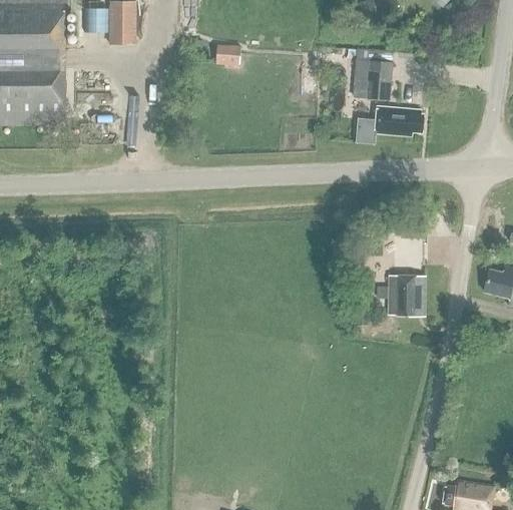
[(0,0),(0,121),(63,121),(62,0),(0,0)]
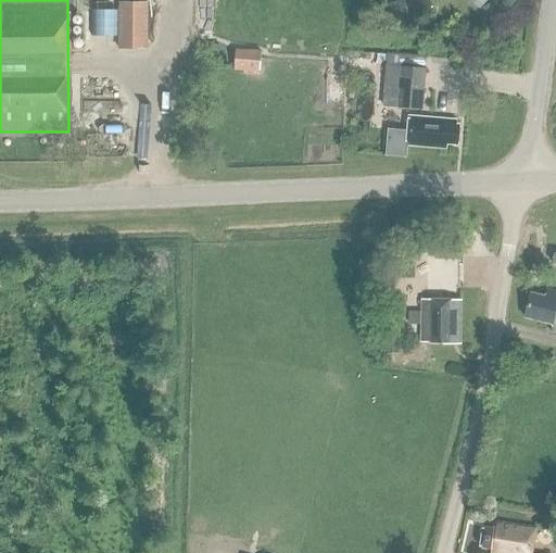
[(117,0),(117,47),(148,47),(148,0),(117,0)]
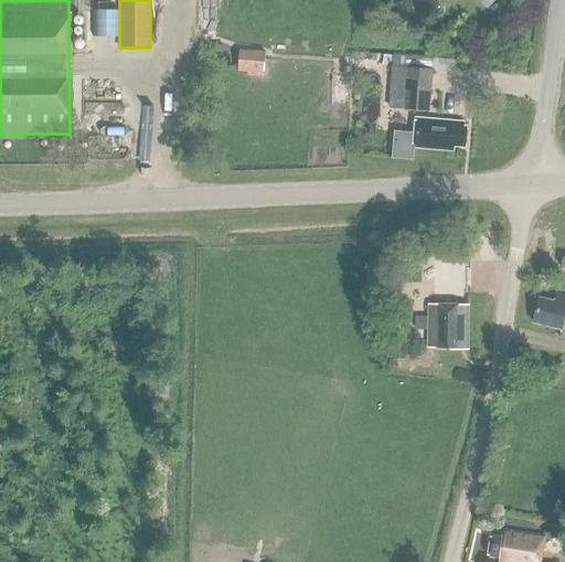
[(414,10),(412,0),(400,0),(392,2),(396,16),(414,10)]
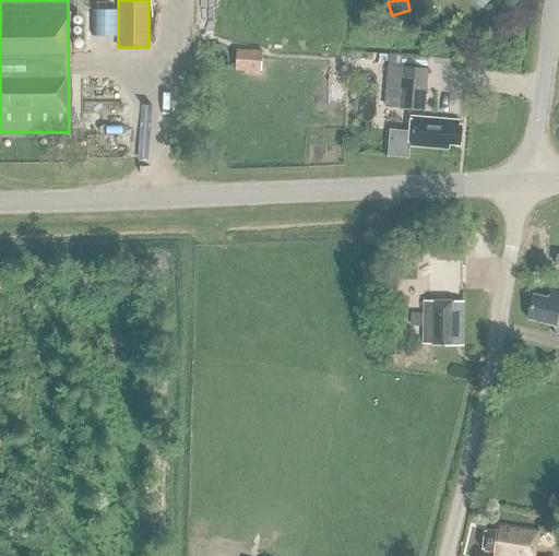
[(262,48),(236,47),(235,69),(261,70),(262,48)]
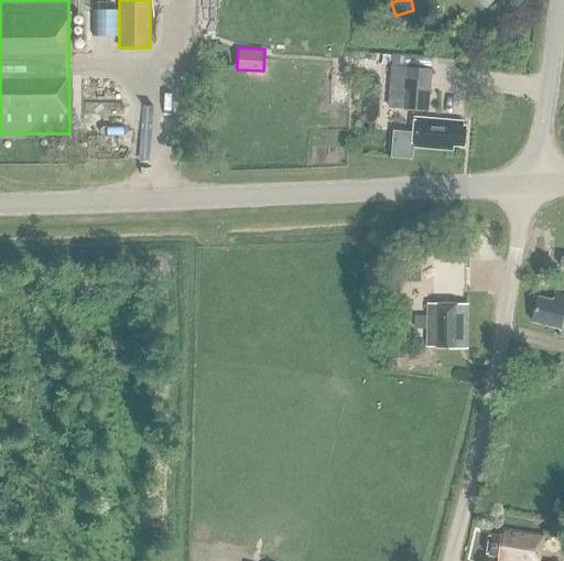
[(407,65),(403,107),(429,109),(432,67),(407,65)]
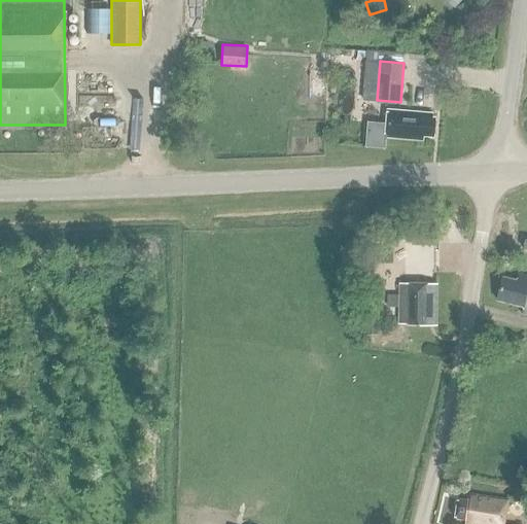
[(434,135),(435,116),(431,115),(431,110),(387,107),(386,124),(367,121),(365,146),(384,147),(385,136),(423,139),(423,134),(434,135)]
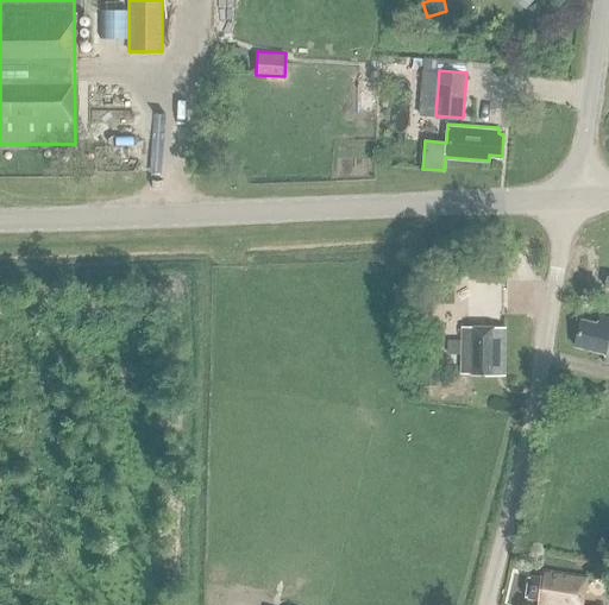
[(504,260),(476,259),(476,281),(504,282),(504,260)]
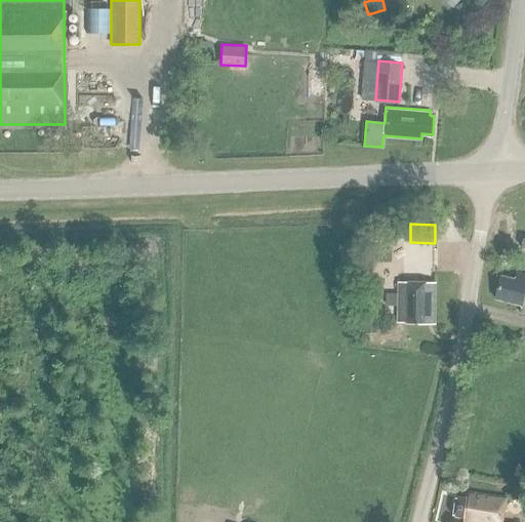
[(524,271),(516,269),(514,277),(499,273),(493,297),(521,305),(519,311),(524,312),(524,271)]
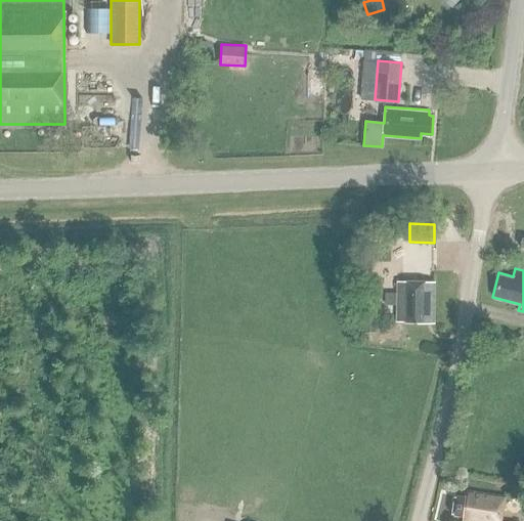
[(406,321),(428,322),(428,314),(436,314),(434,280),(398,279),(398,304),(397,304),(399,320),(405,321),(406,321)]
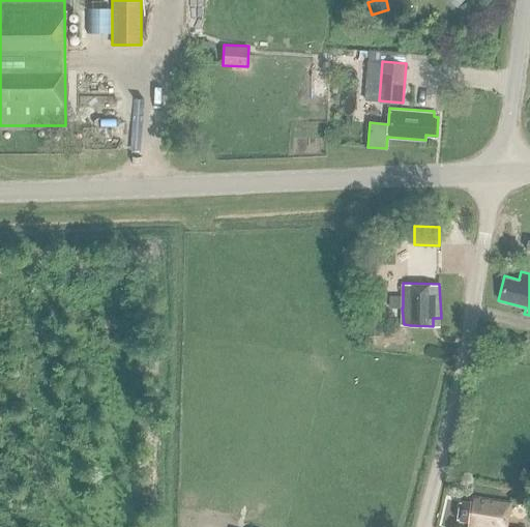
[(510,499),(472,494),(471,502),(462,501),(460,517),(468,518),(466,526),(525,526),(526,526),(507,525),(510,499)]
